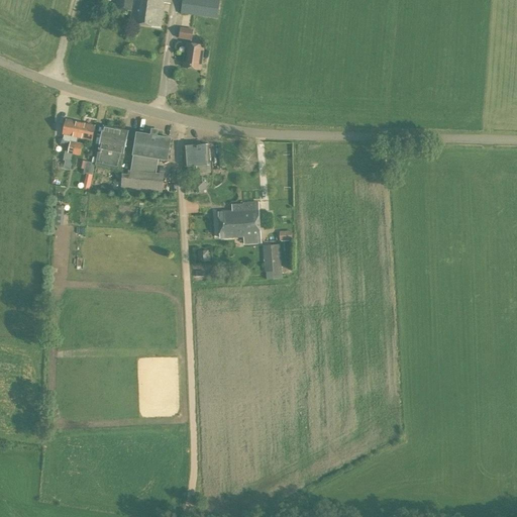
[(131,10),(129,23),(162,27),(165,3),(171,4),(171,0),(116,0),(115,8),(131,10)]
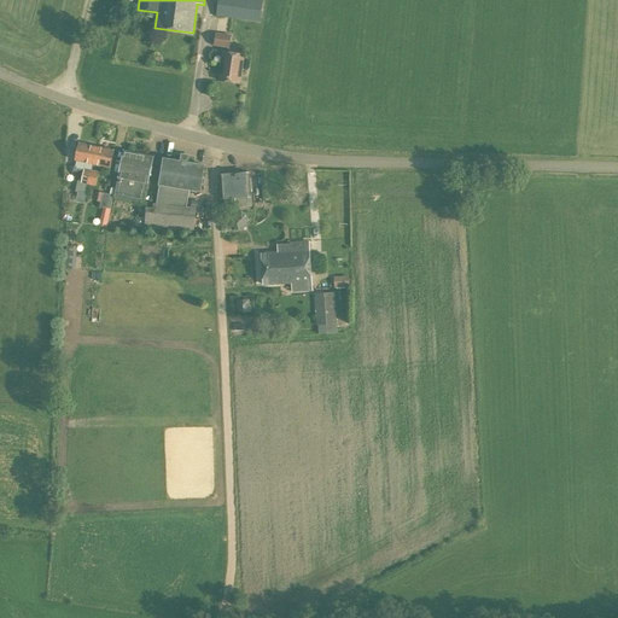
[(262,0),(217,0),(216,16),(260,22),(262,0)]
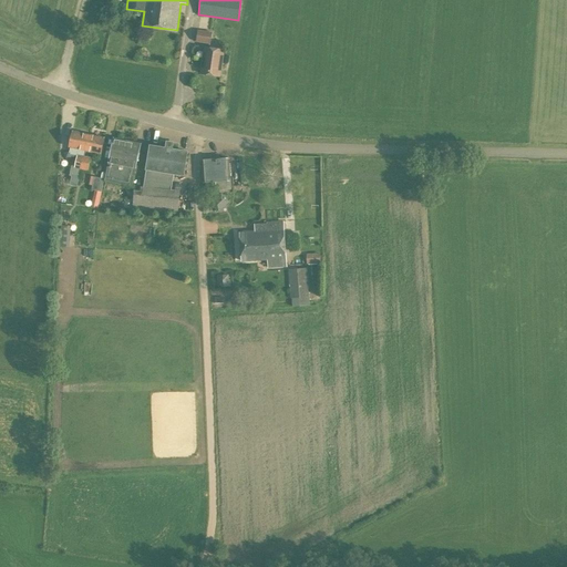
[(196,42),(210,44),(213,32),(198,30),(196,42)]
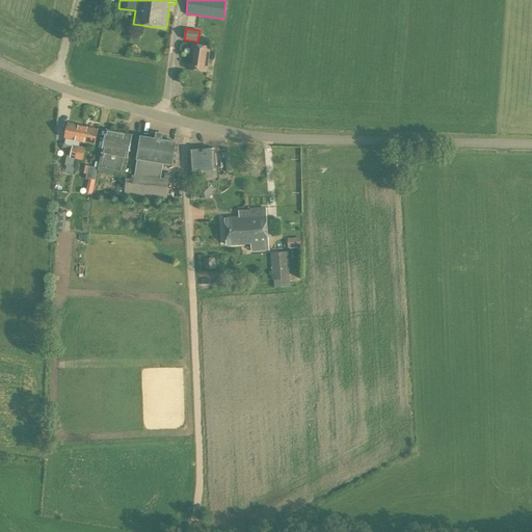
[(206,72),(210,47),(192,44),(188,69),(206,72)]
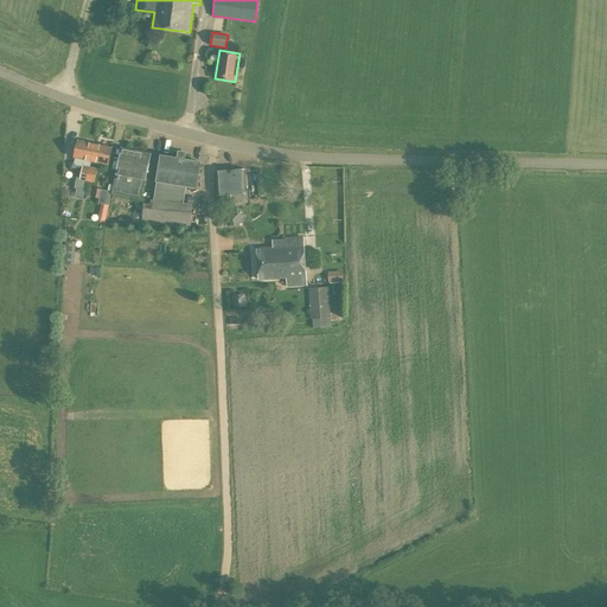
[(91,161),(95,144),(77,140),(74,158),(91,161)]
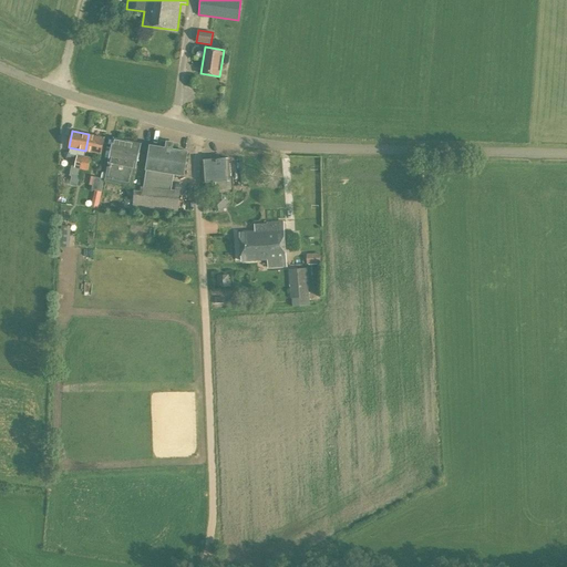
[(89,134),(85,151),(102,154),(105,137),(89,134)]
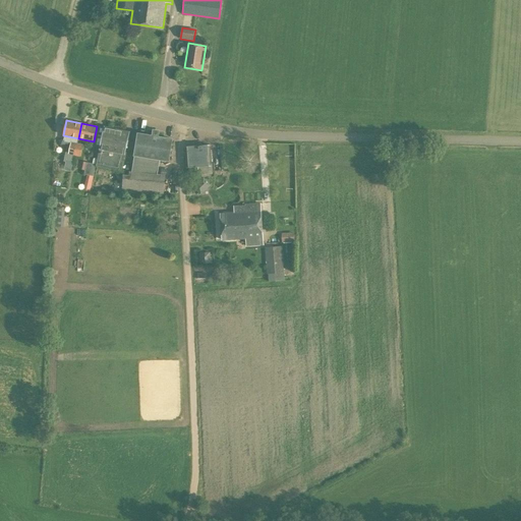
[(129,131),(104,126),(96,166),(121,171),(129,131)]
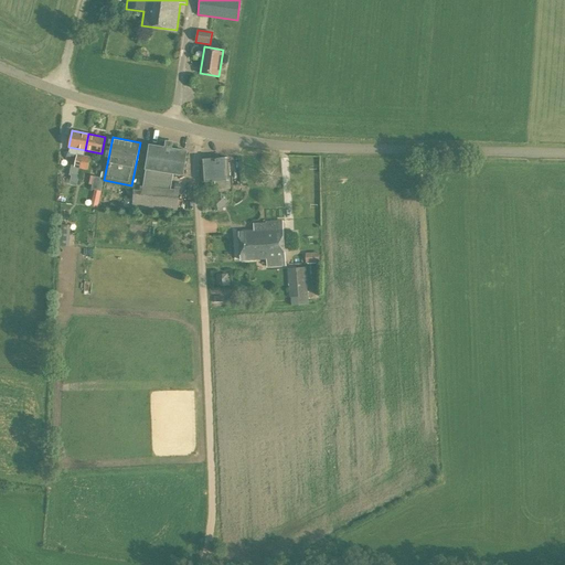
[(146,169),(144,187),(140,185),(140,190),(134,190),(132,209),(178,213),(180,190),(174,189),(170,189),(173,173),(183,176),(188,150),(172,148),(166,147),(150,145),(146,169)]
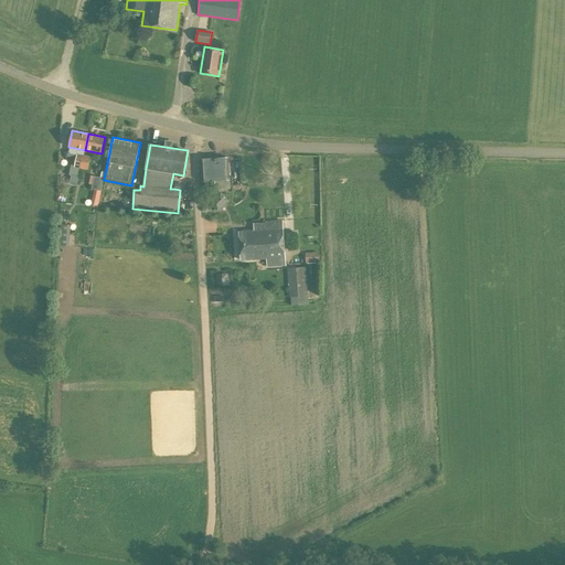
[(91,157),(77,155),(74,167),(70,166),(68,173),(73,174),(72,177),(78,179),(81,170),(87,171),(91,157)]
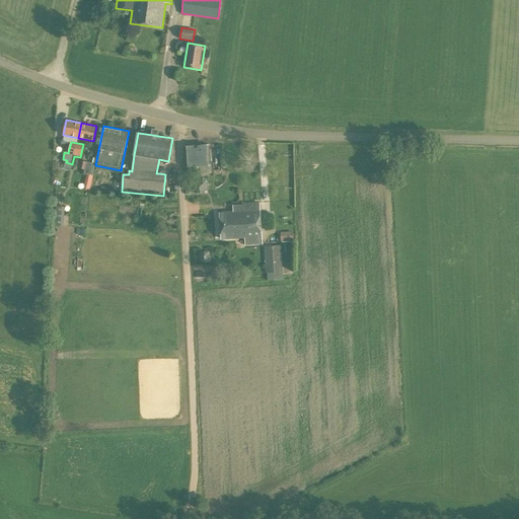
[(184,147),(187,174),(211,172),(209,145),(184,147)]
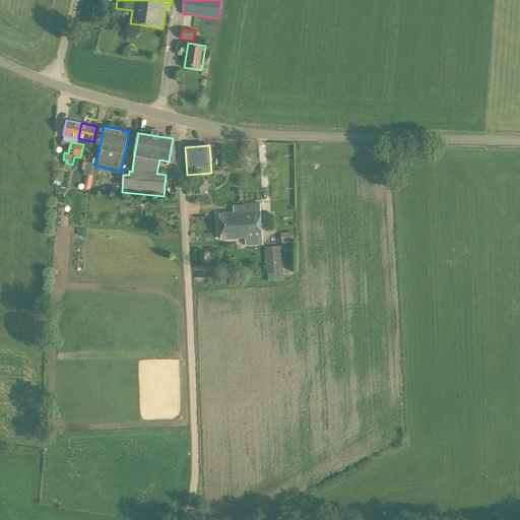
[(92,176),(95,164),(86,161),(85,168),(83,168),(83,170),(85,171),(84,174),(92,176)]
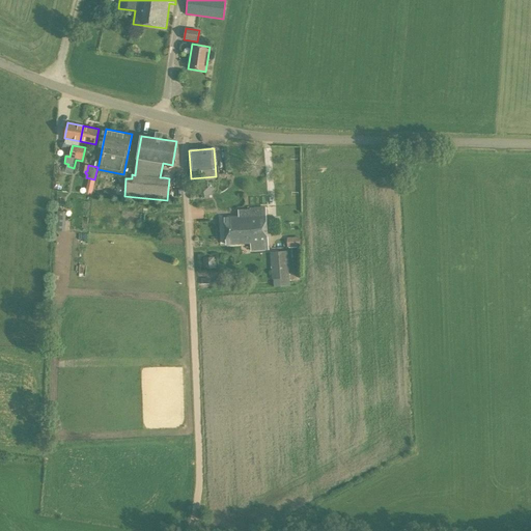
[(197,190),(205,198),(216,188),(206,179),(197,190)]
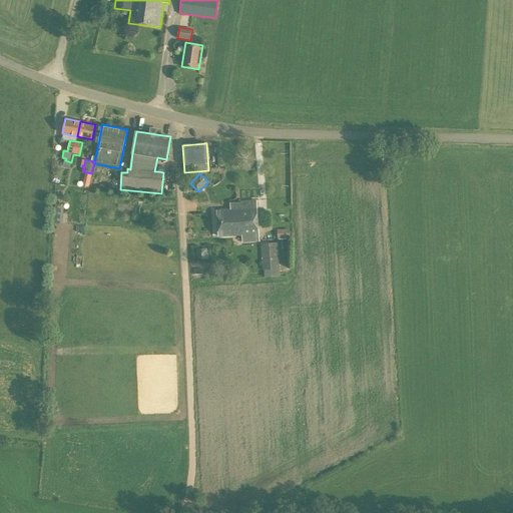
[(242,201),(242,202),(242,209),(240,210),(241,226),(244,226),(245,234),(247,234),(248,242),(260,241),(257,200),(242,201)]
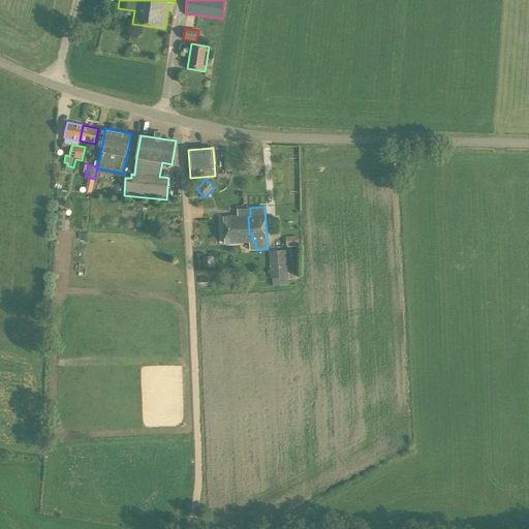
[(250,216),(250,209),(238,209),(238,216),(223,217),(225,244),(250,243),(250,250),(256,250),(255,242),(253,242),(252,234),(249,234),(248,217),(250,216)]
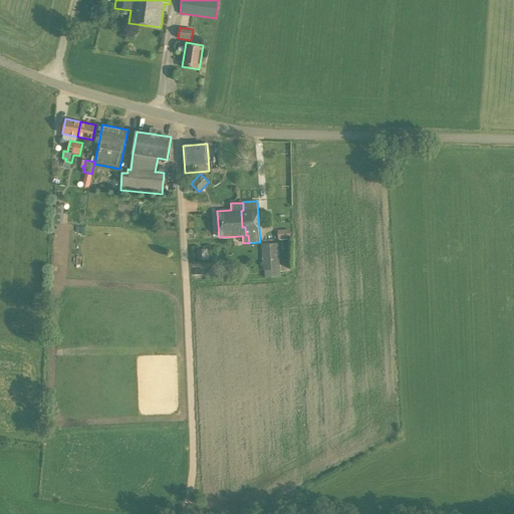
[(277,239),(288,239),(288,229),(277,229),(277,239)]
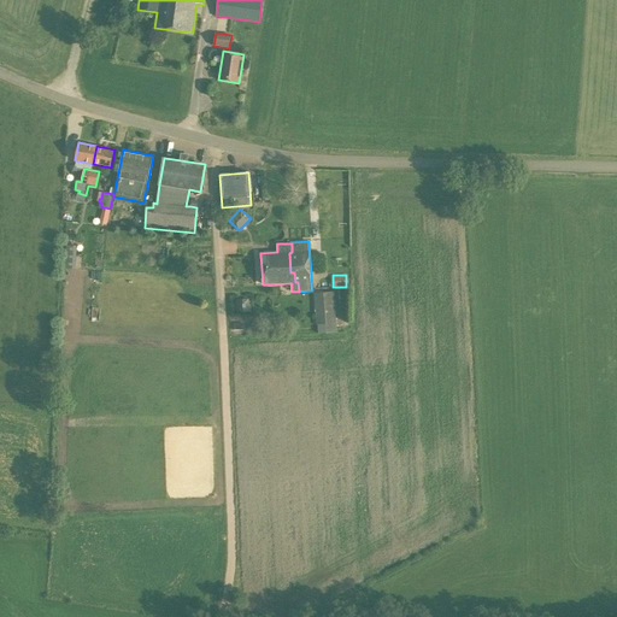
[(335,292),(301,294),(304,325),(317,324),(318,334),(338,331),(335,292)]
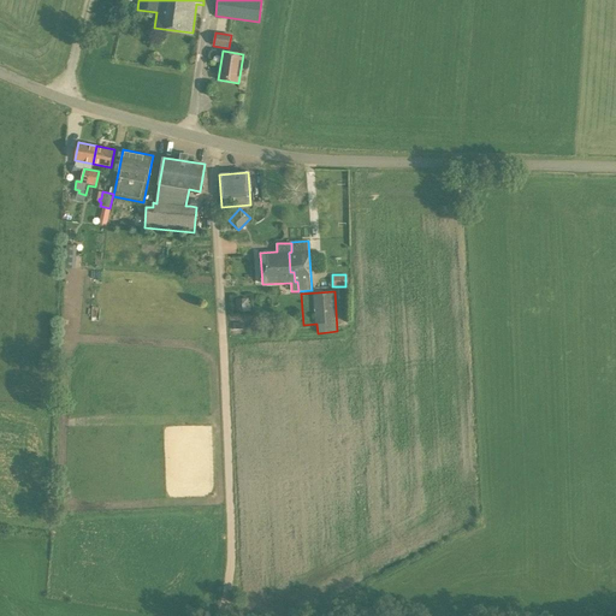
[(235,297),(236,311),(250,311),(249,296),(235,297)]
